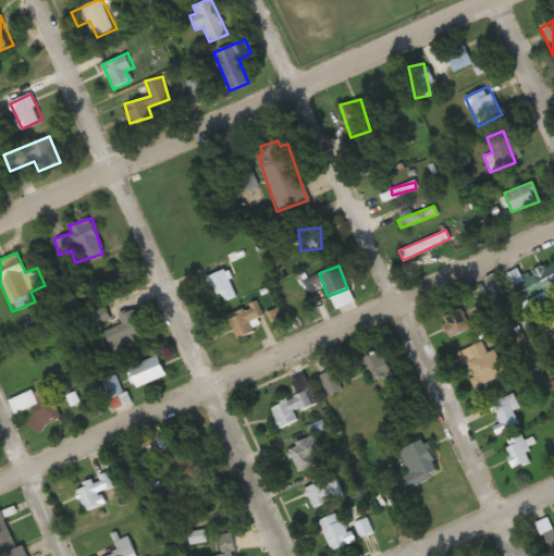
[(516,294),(528,287),(517,268),(505,274),(516,294)]
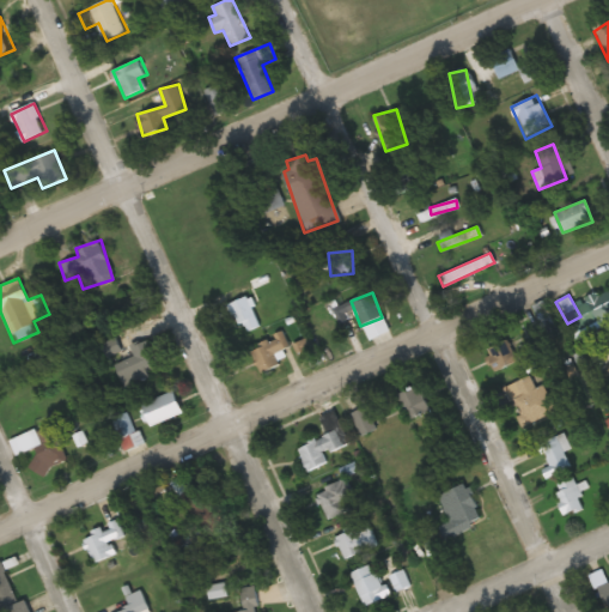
[(230,303),(238,332),(257,326),(249,297),(230,303)]
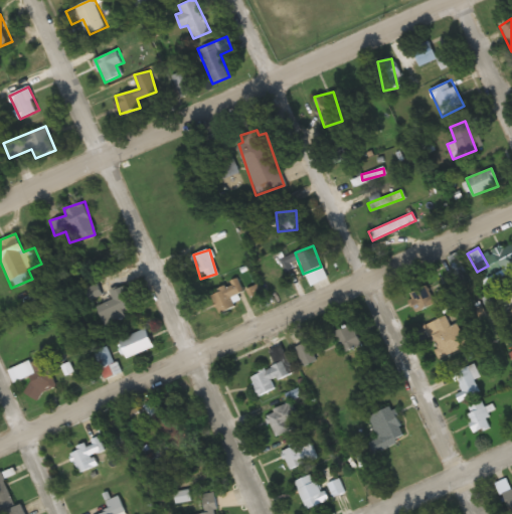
[(285,272),(288,279),(299,275),(296,268),(285,272)]
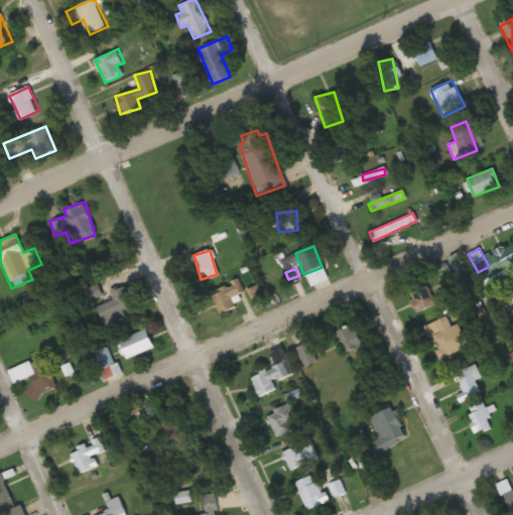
[(270,306),(259,282),(245,288),(256,312),(270,306)]
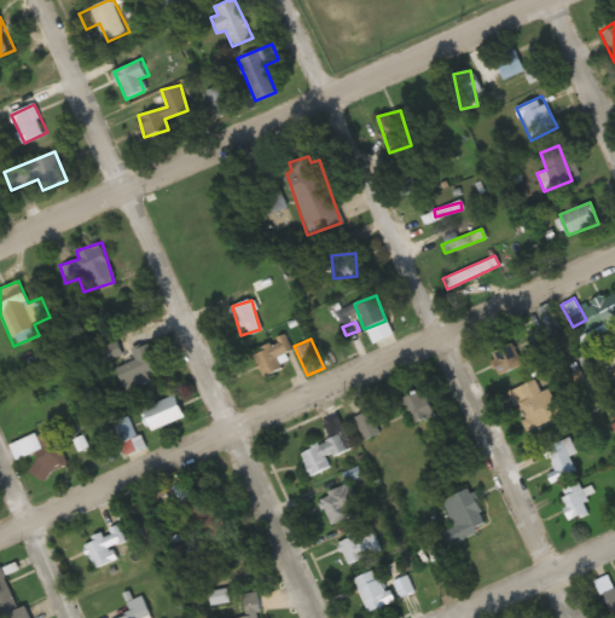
[(128,350),(132,358),(114,368),(121,385),(161,367),(149,340),(128,350)]
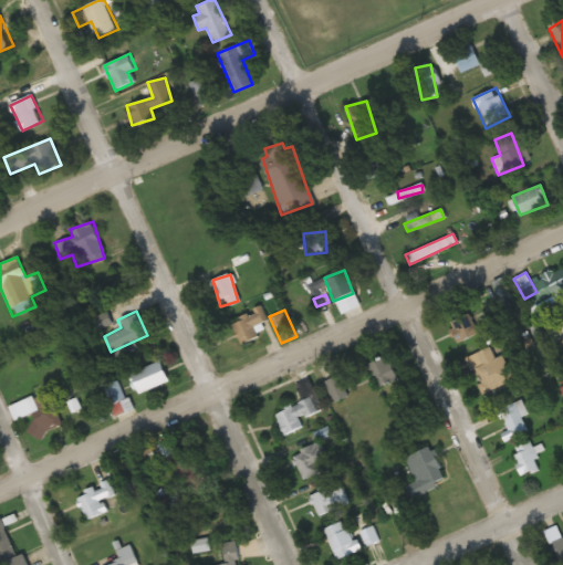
[(448,324),(459,348),(481,338),(470,314),(448,324)]
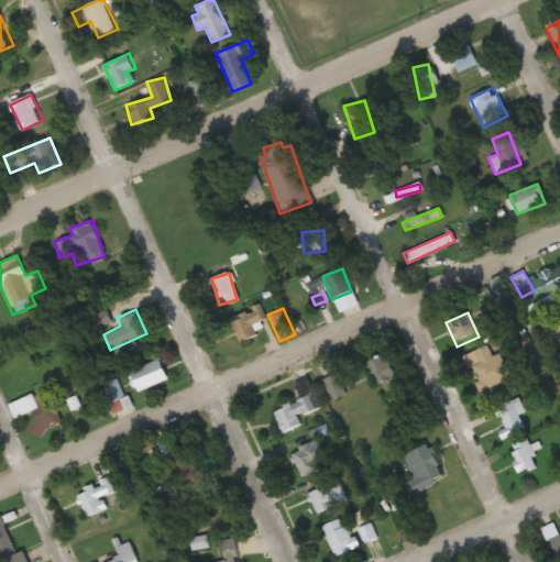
[(511,378),(501,353),(491,357),(486,345),(461,355),(467,367),(469,366),(479,392),(511,378)]
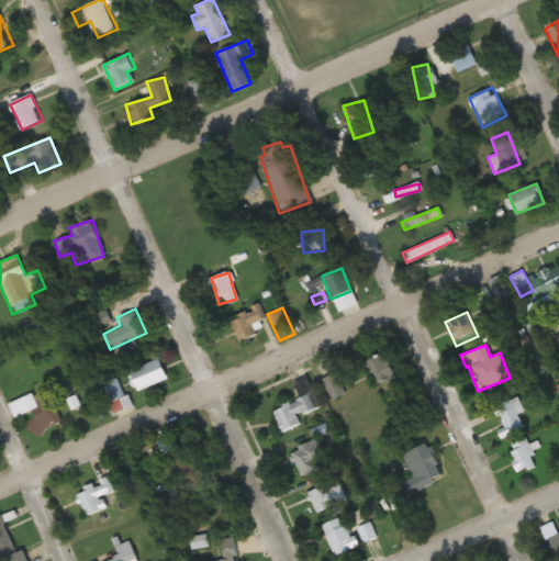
[(394,379),(387,354),(364,360),(370,385),(394,379)]
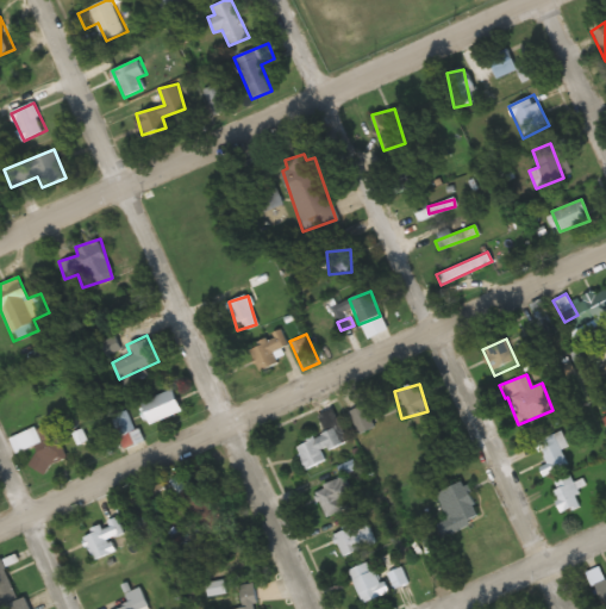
[(181,410),(173,389),(141,402),(149,422),(181,410)]
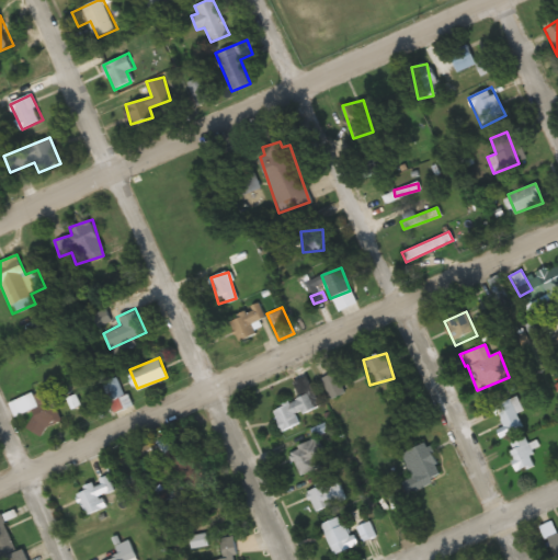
[(319,378),(329,399),(343,392),(333,372),(319,378)]
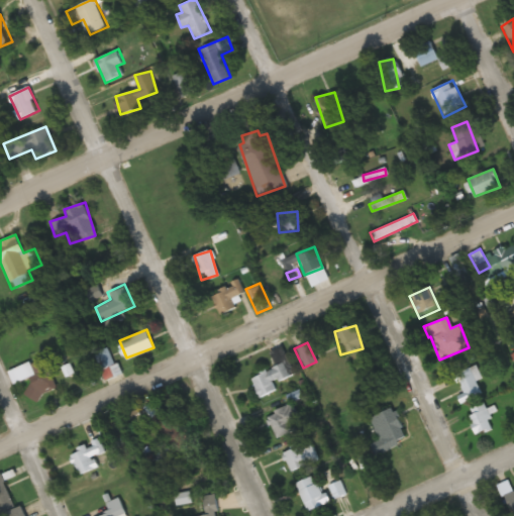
[(275,391),(271,382),(290,375),(281,347),(270,351),(275,366),(247,375),(255,397),(275,391)]
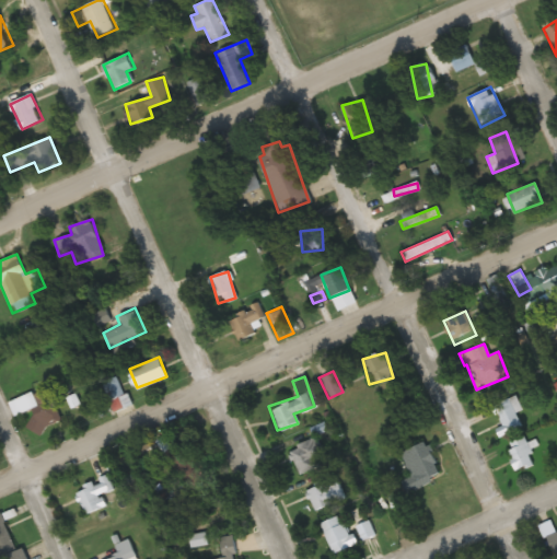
[(12,400),(16,415),(30,410),(33,420),(27,422),(31,432),(60,421),(46,387),(12,400)]
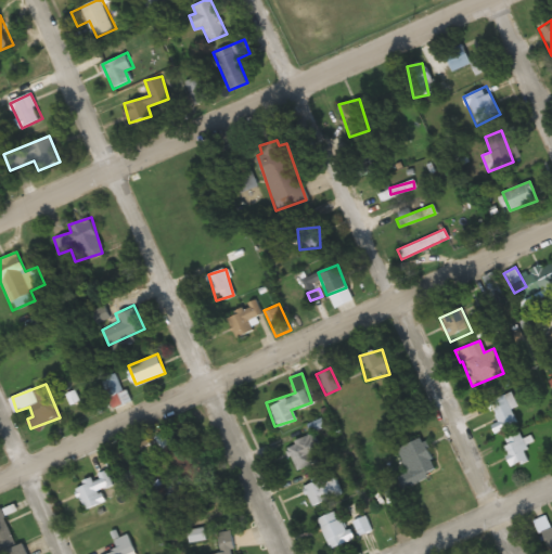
[(493,434),(517,423),(503,390),(486,399),(497,421),(489,424),(493,434)]
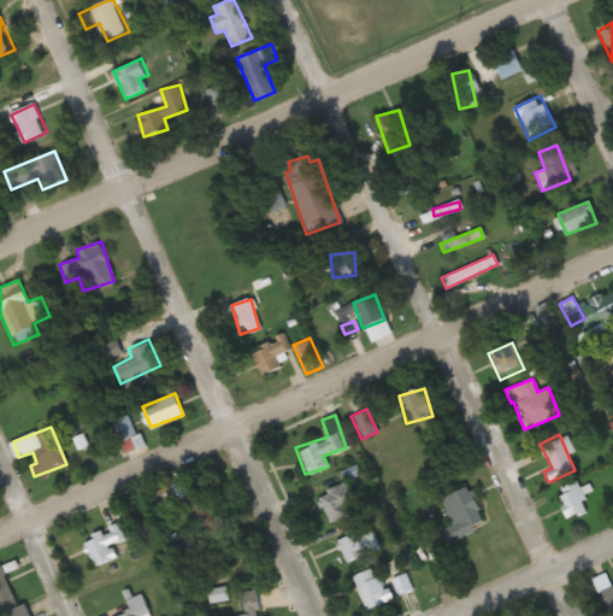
[(589,511),(577,481),(558,488),(569,518),(589,511)]
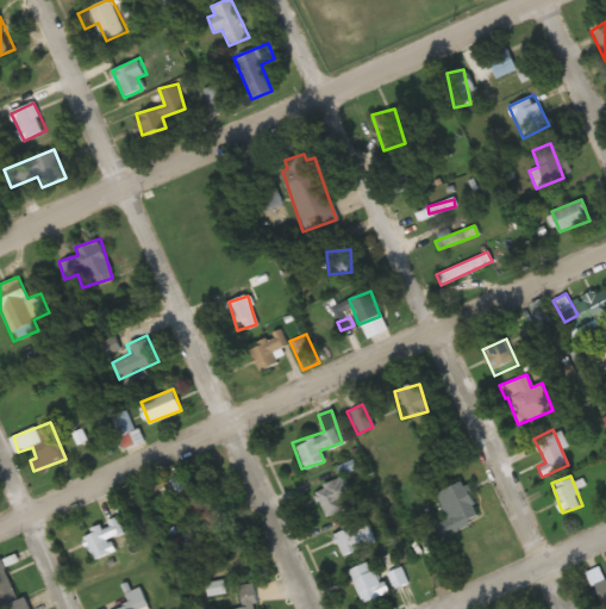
[(324,517),(354,503),(341,477),(311,491),(324,517)]
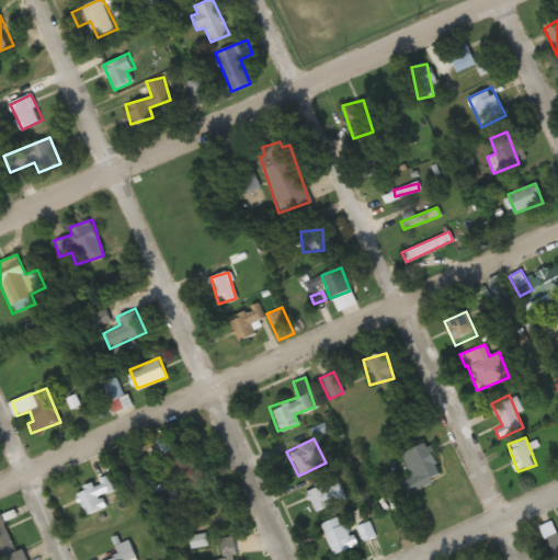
[(403,450),(411,486),(439,479),(431,444),(403,450)]
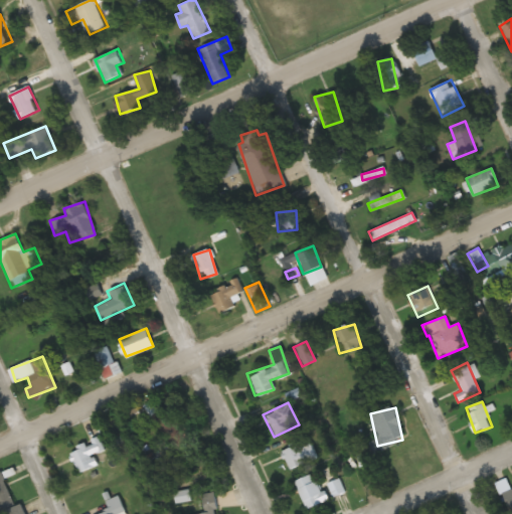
[(170,424),(161,409),(149,416),(158,432),(170,424)]
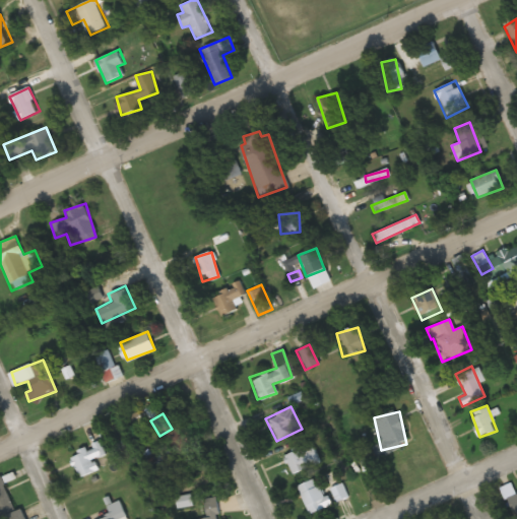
[(89,459),(102,456),(97,442),(88,444),(88,445),(68,451),(75,477),(92,472),(89,459)]
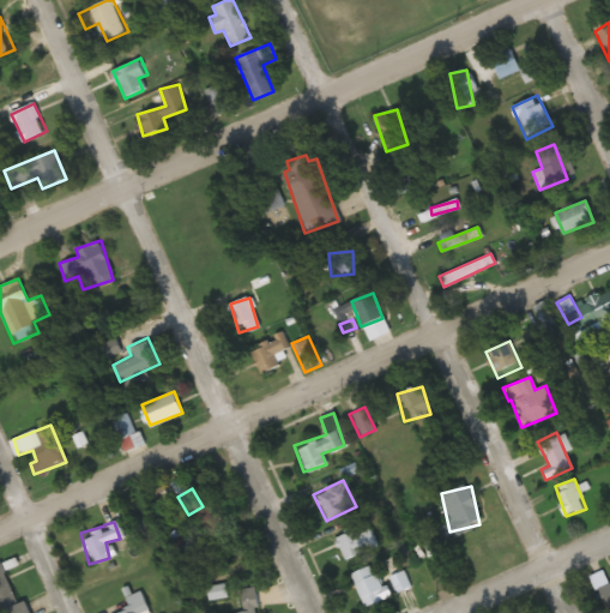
[(343,562),(376,546),(367,523),(332,540),(343,562)]
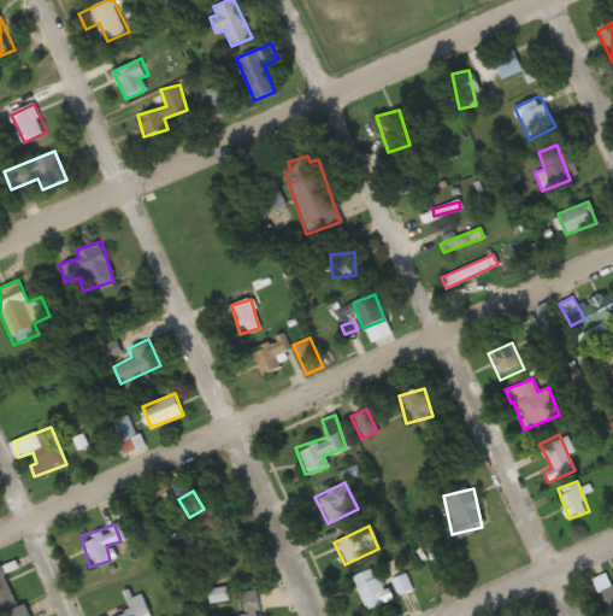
[(28,615),(24,603),(16,606),(0,565),(0,615),(28,615)]
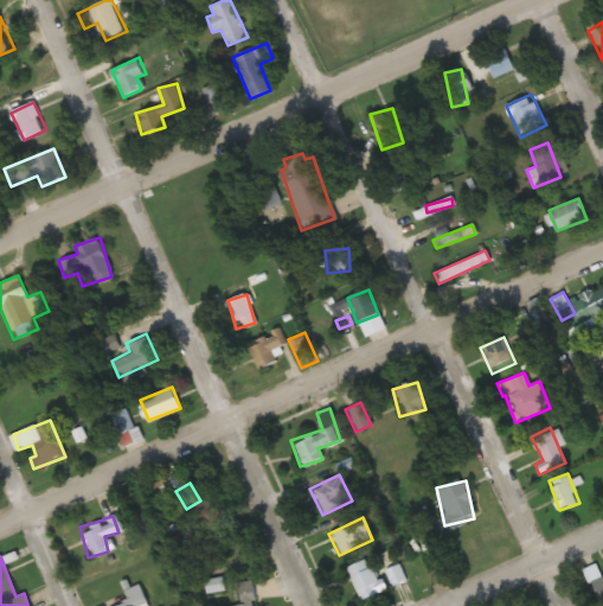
[(360,601),(383,589),(371,567),(348,579),(360,601)]
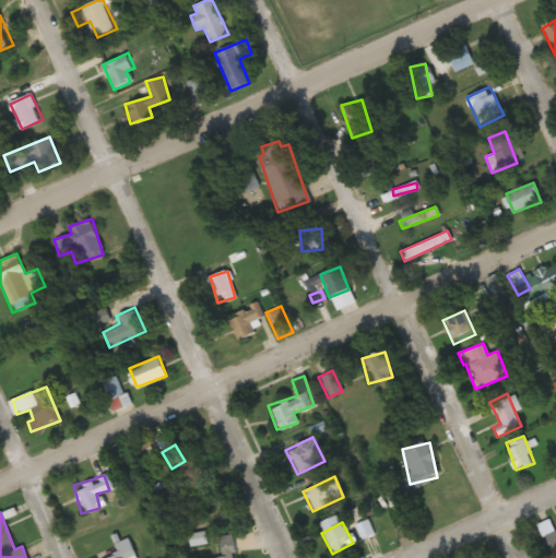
[(113,557),(132,557),(132,542),(113,542),(113,557)]
